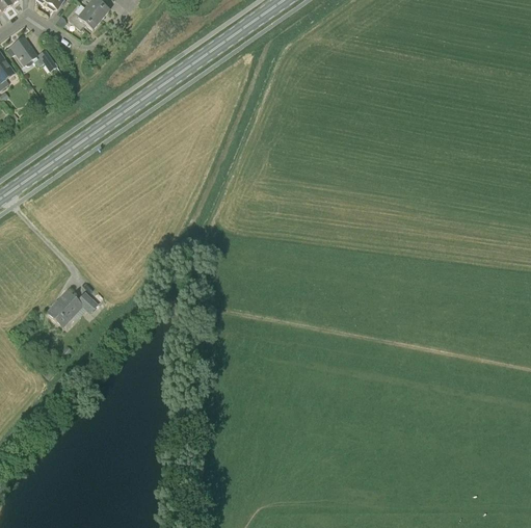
[(11,3),(8,0),(0,0),(0,8),(1,10),(11,3)]
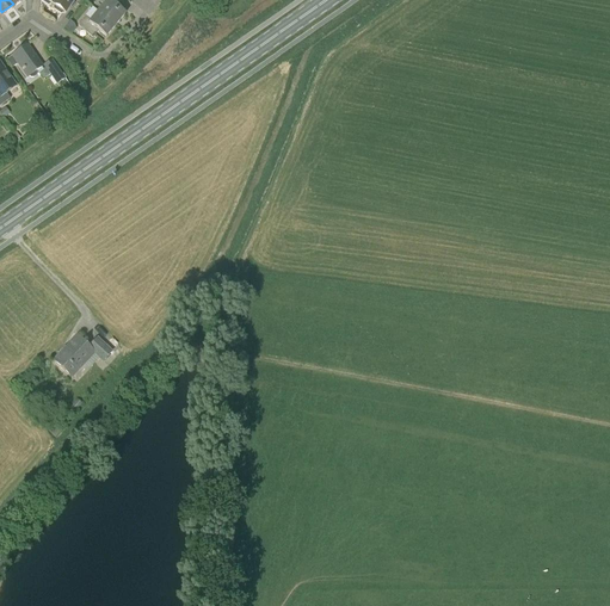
[(54,0),(53,1),(54,1),(54,5),(62,11),(65,8),(66,10),(72,0),(54,0)]
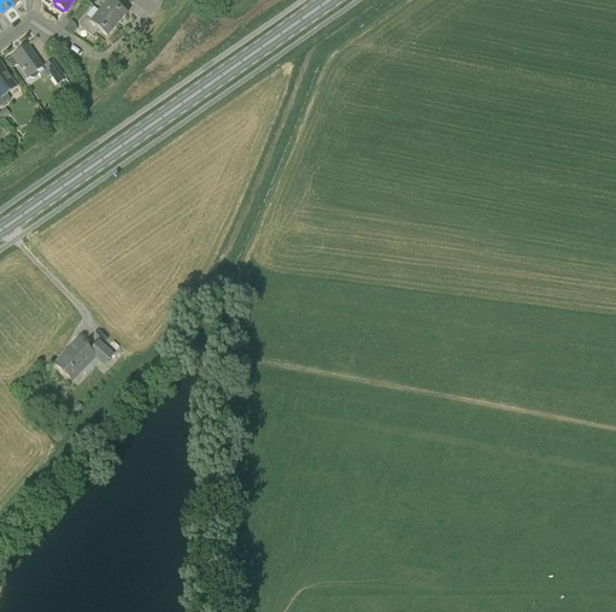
[(103,0),(105,1),(100,7),(117,22),(127,11),(117,3),(119,0),(123,0),(103,0)]
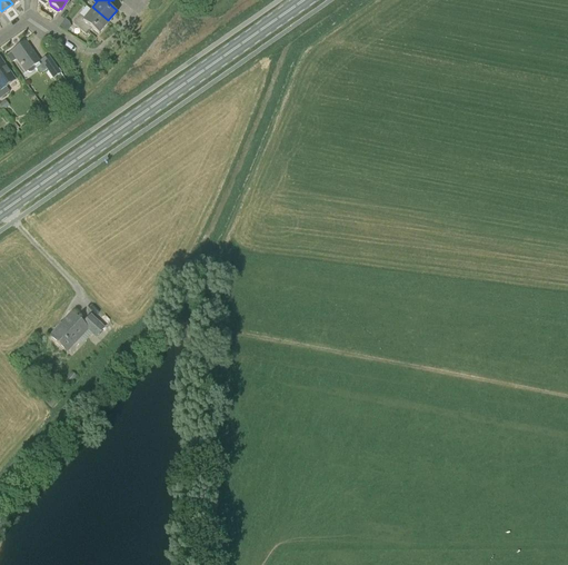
[(87,32),(92,26),(99,31),(108,20),(92,7),(85,16),(80,12),(72,21),(87,32)]
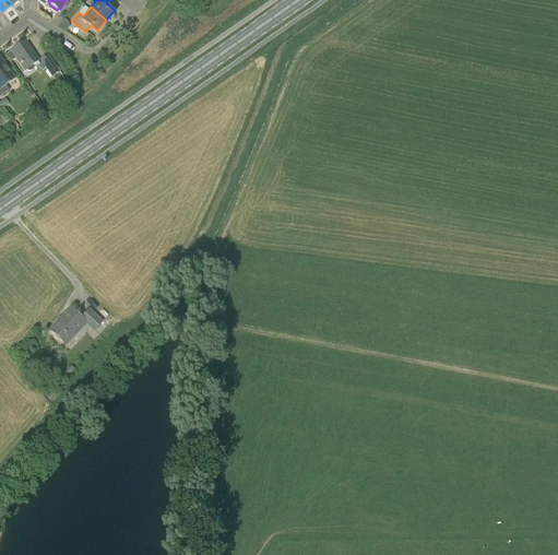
[(25,68),(27,67),(28,68),(32,68),(34,67),(34,63),(34,62),(39,58),(25,38),(12,48),(25,68)]
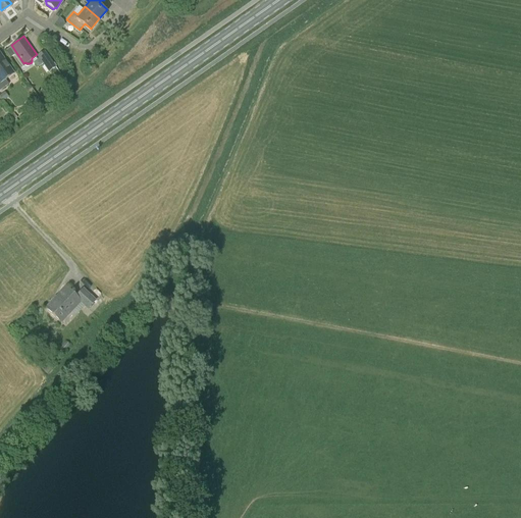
[(46,65),(53,60),(45,48),(37,53),(46,65)]
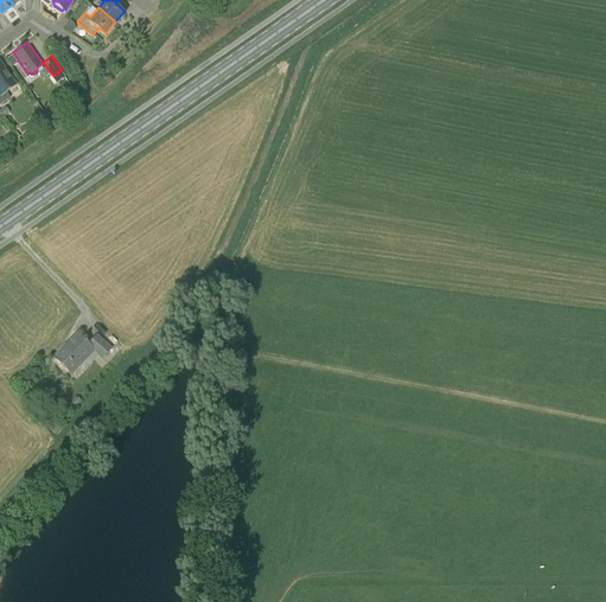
[(6,88),(16,82),(0,61),(0,101),(11,94),(6,88)]
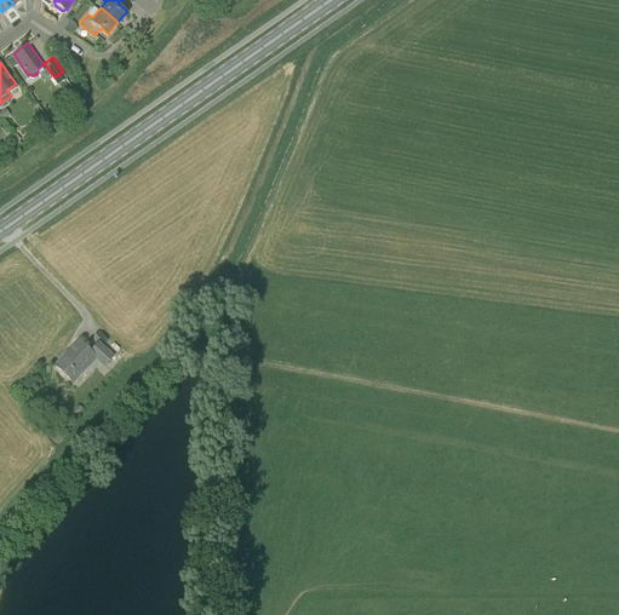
[(73,378),(97,354),(105,362),(115,352),(99,338),(90,348),(79,337),(56,362),(73,378)]
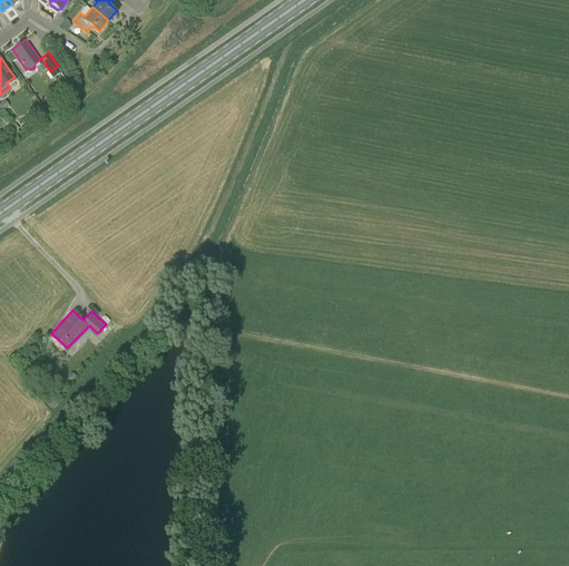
[(72,369),(66,377),(70,380),(77,373),(72,369)]
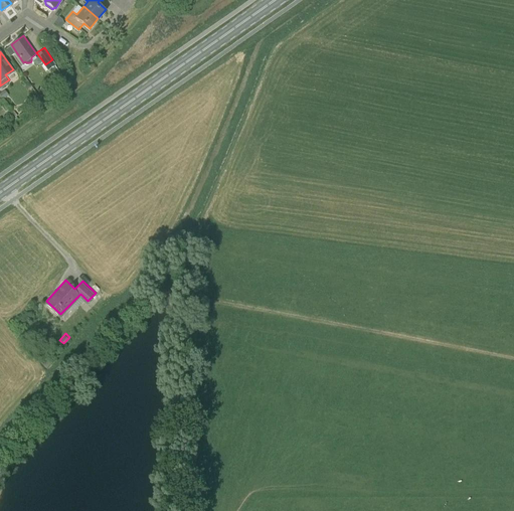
[(51,361),(45,354),(40,358),(46,365),(51,361)]
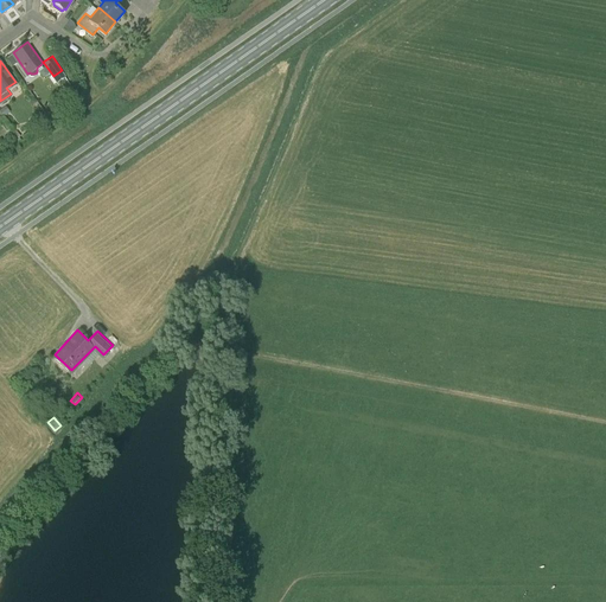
All buildings are outlined.
